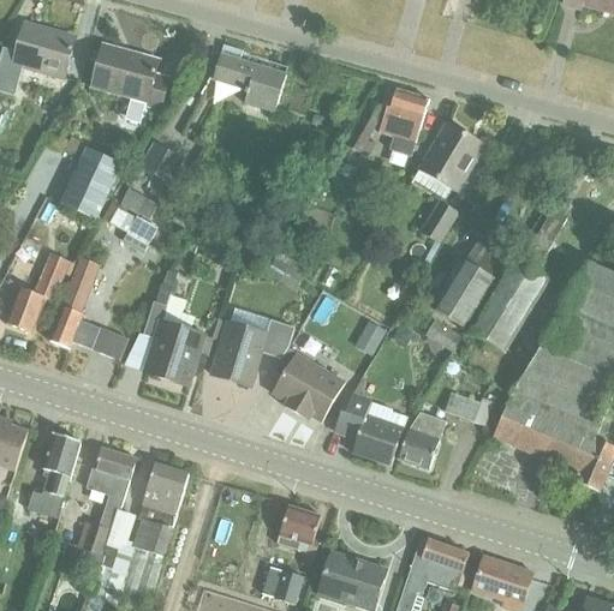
[(582,5),(613,13),(613,0),(566,0),(565,5),(580,9),(582,5)]
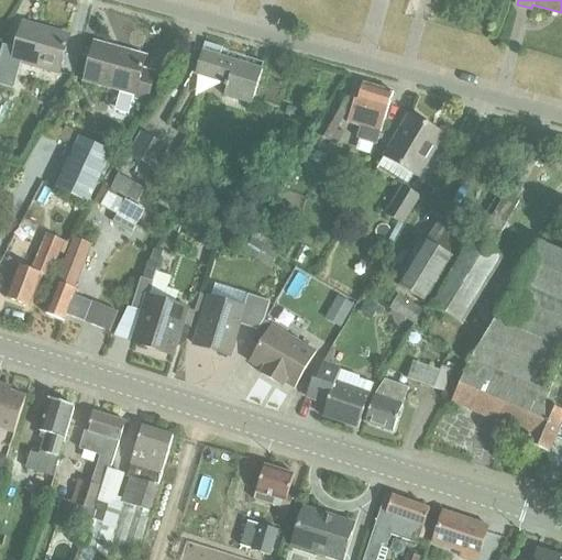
[(2,42),(0,48),(0,81),(12,86),(20,59),(57,69),(68,33),(22,20),(14,45),(2,42)]
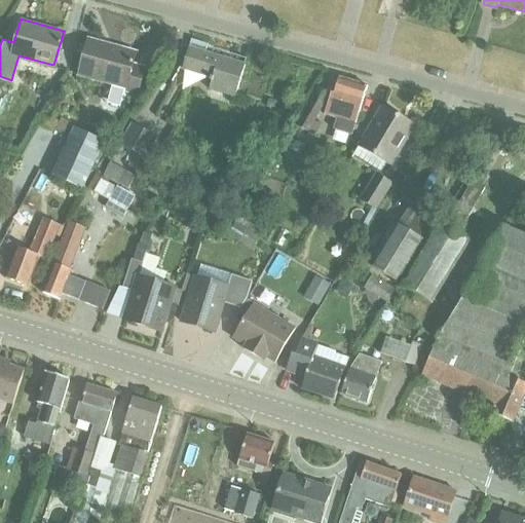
[(208,86),(234,95),(245,63),(205,50),(209,42),(192,37),(182,67),(210,75),(209,78),(211,79),(208,86)]
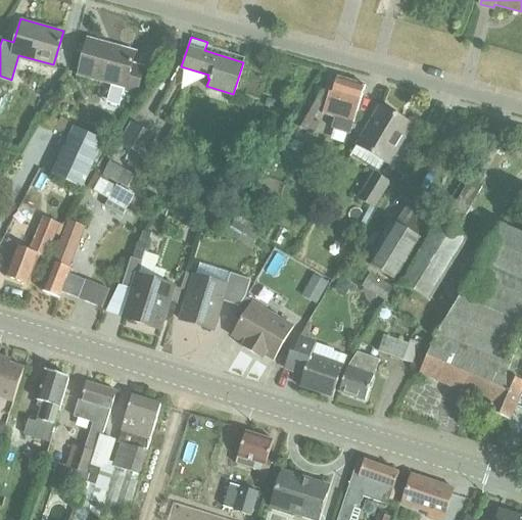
[(87,38),(78,72),(111,81),(107,93),(109,96),(120,98),(123,97),(124,93),(123,90),(124,88),(136,91),(143,66),(131,63),(134,51),(87,38)]
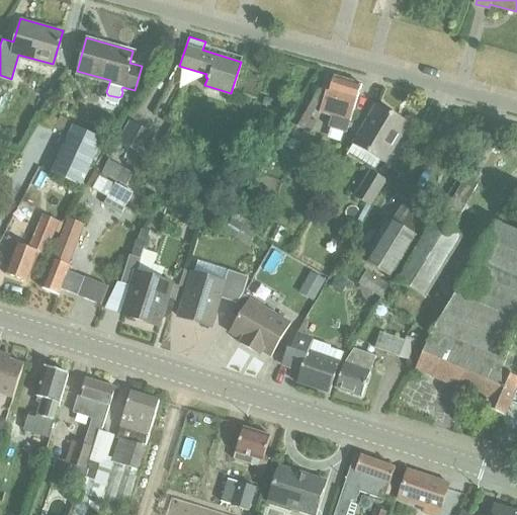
[(324,93),(319,110),(331,114),(328,124),(346,130),(360,83),(333,75),(332,79),(324,76),(320,89),(325,90),(324,93)]
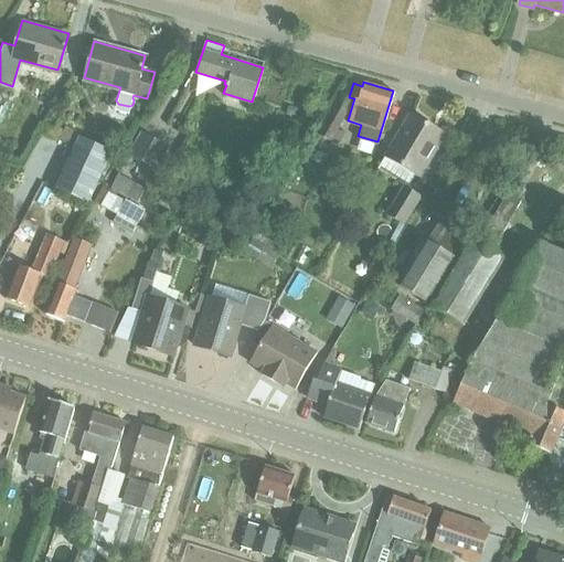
[(337,128),(352,102),(341,95),(332,109),(330,108),(317,133),(337,144),(343,133),(337,128)]
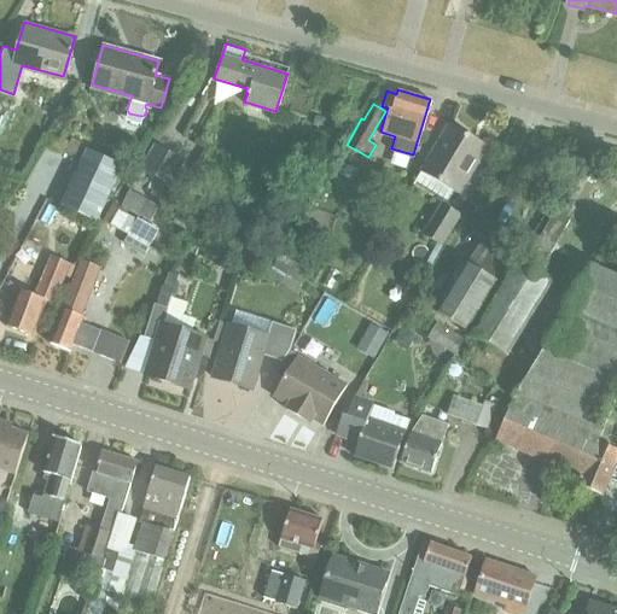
[(449,123),(421,169),(414,181),(447,200),(454,188),(460,191),(487,146),(449,123)]
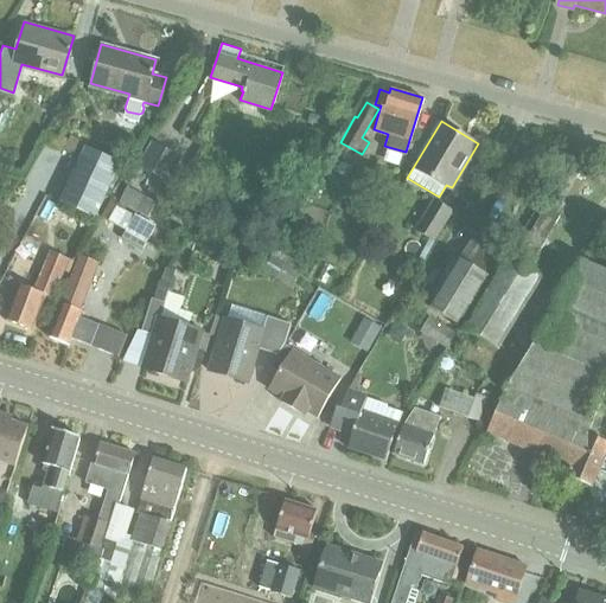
[(151,140),(138,165),(166,181),(180,156),(151,140)]
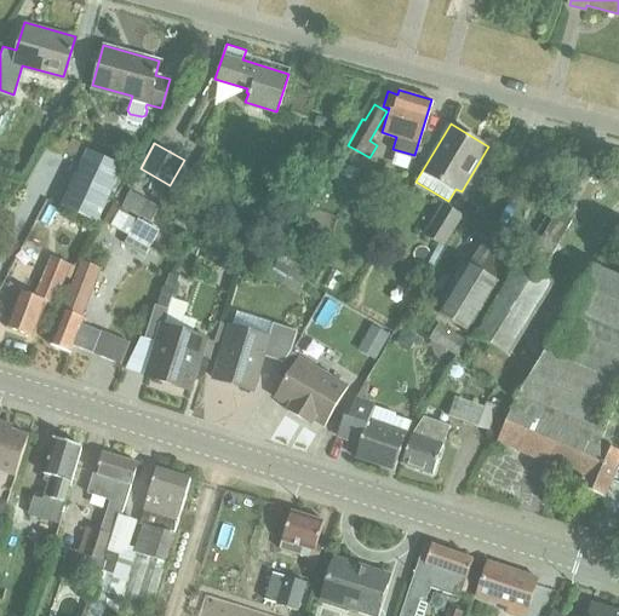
[(61,205),(96,222),(122,165),(87,148),(61,205)]
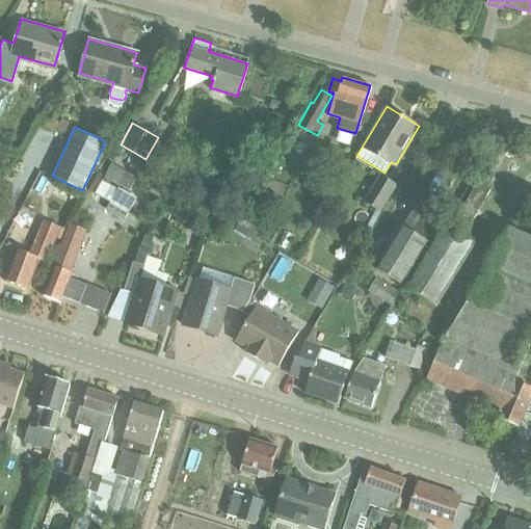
[(104,175),(129,189),(136,177),(111,162),(104,175)]
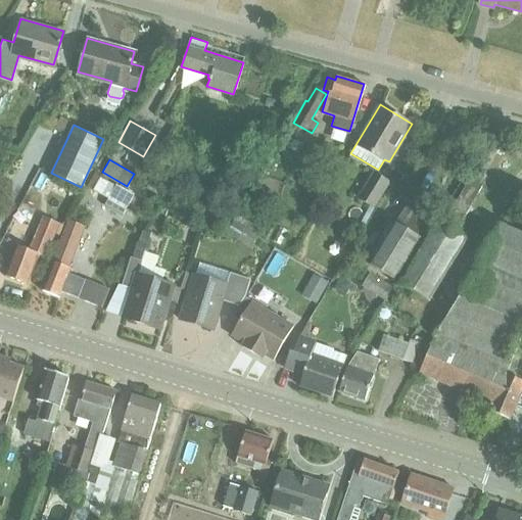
[(359,196),(373,205),(388,181),(374,172),(359,196)]
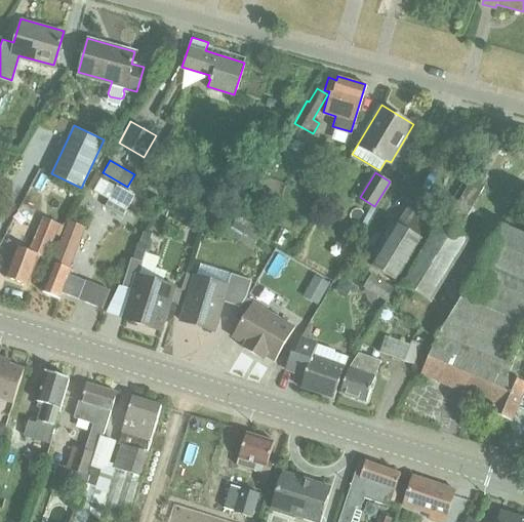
[(468,240),(466,239),(484,209),(473,202),(486,179),(474,172),(442,225),(438,222),(401,283),(430,302),(468,240)]
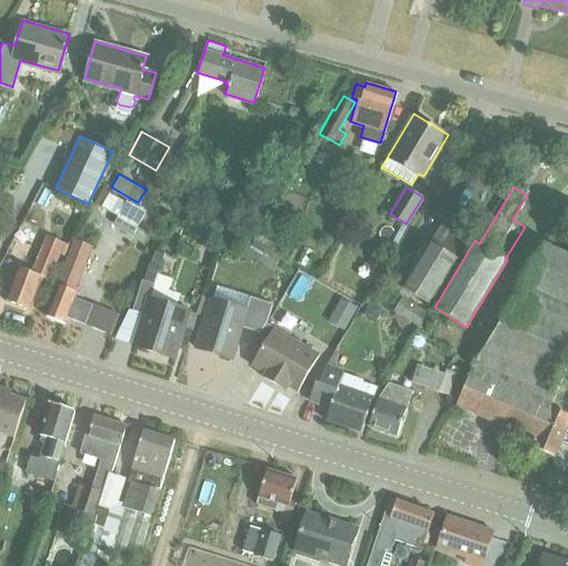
[(109,190),(100,206),(117,215),(126,199),(109,190)]
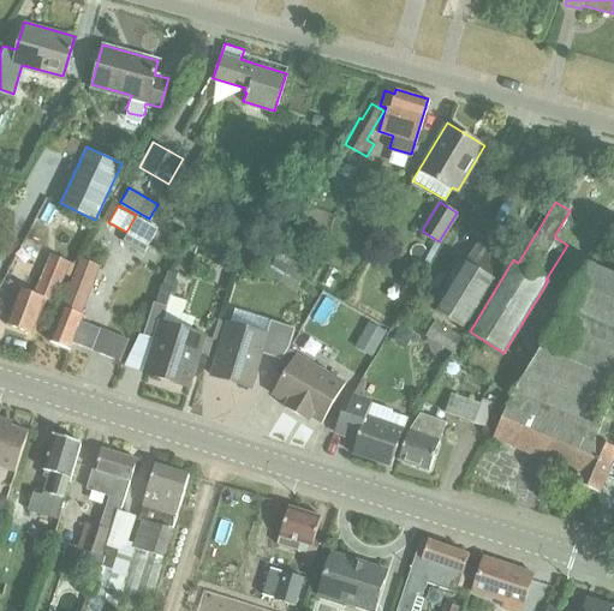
[(476,240),(464,261),(434,310),(465,328),(507,258),(476,240)]
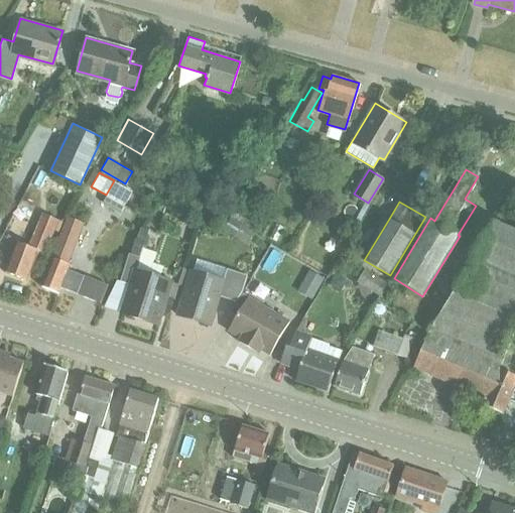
[(428,332),(412,367),(474,393),(472,399),(502,411),(514,381),(514,374),(504,369),(509,357),(504,355),(514,329),(514,231),(508,228),(512,218),(496,211),(493,221),(471,257),(475,259),(428,332)]
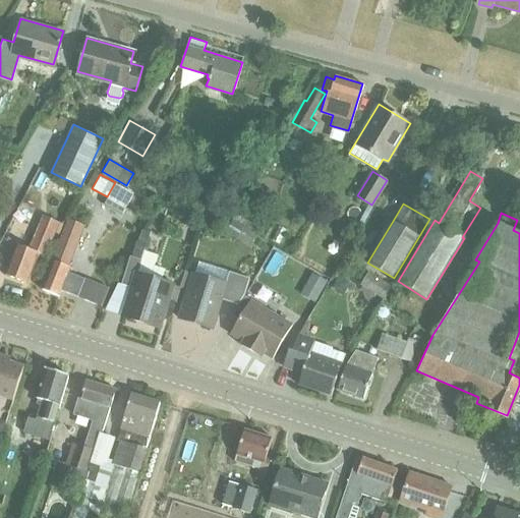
[(44,254),(58,221),(44,215),(30,247),(15,242),(4,274),(26,283),(38,253),(44,254)]
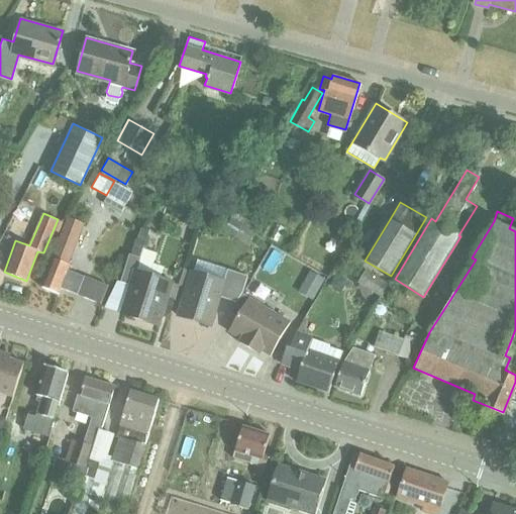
[(69,217),(40,286),(58,292),(60,288),(76,294),(83,277),(66,271),(69,264),(66,263),(82,222),(69,217)]
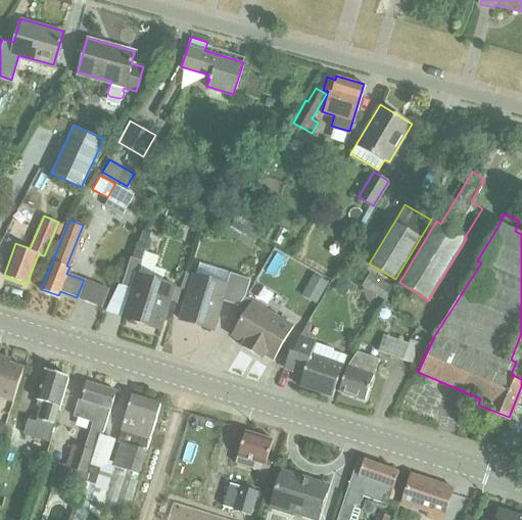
[(225,232),(251,247),(257,235),(232,220),(225,232)]
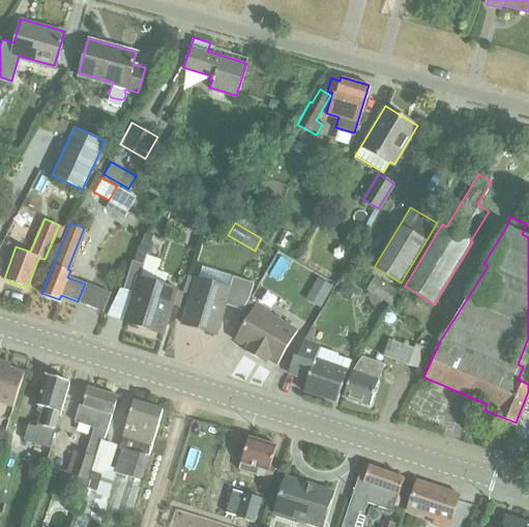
[(175,287),(163,283),(166,271),(156,268),(159,258),(146,254),(152,235),(143,232),(139,244),(138,243),(133,260),(131,260),(123,287),(134,291),(124,320),(162,331),(175,287)]
